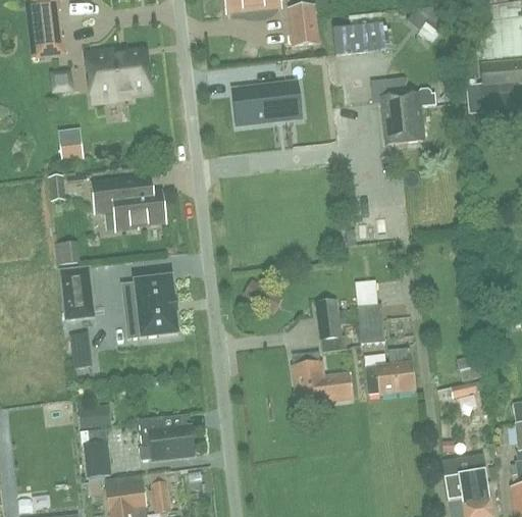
[(59,10),(60,10),(58,0),(23,0),(31,57),(32,57),(65,53),(63,35),(62,35),(59,10)]
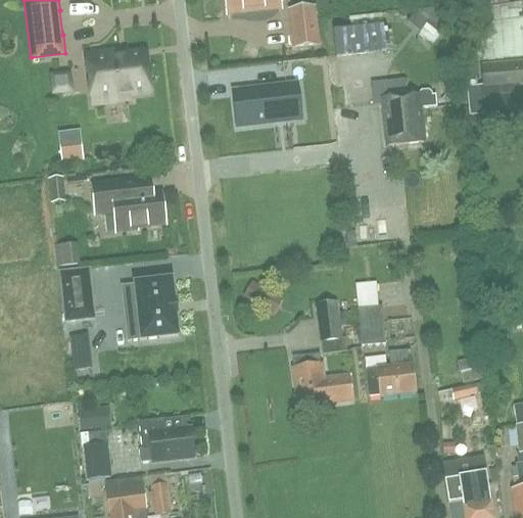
[(226,0),(227,9),(280,3),(279,0),(226,0)]
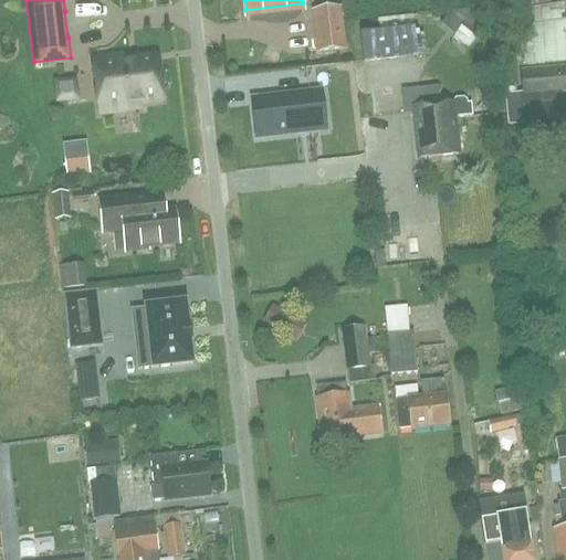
[(520,65),(565,61),(565,53),(562,2),(509,7),(513,59),(519,59),(520,65)]
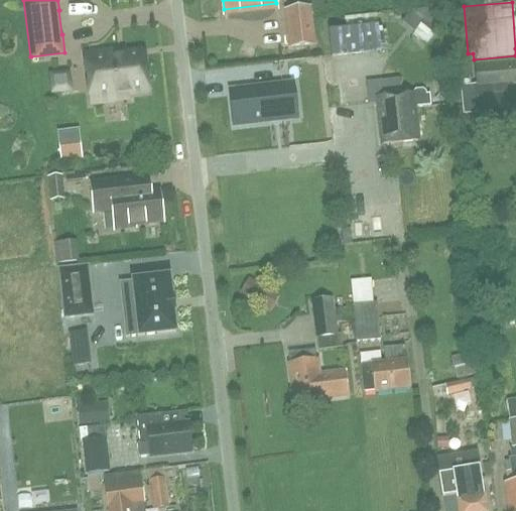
[(286,7),(290,43),(312,40),(308,4),(286,7)]
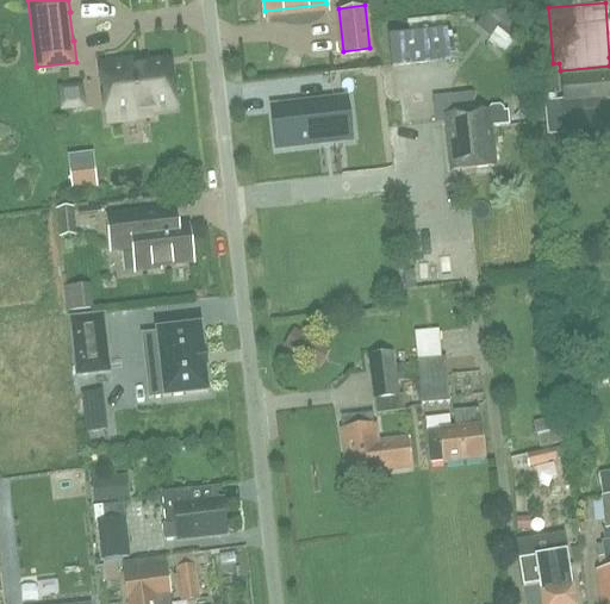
[(481,22),(500,20),(508,19),(506,7),(499,8),(499,5),(480,6),(480,7),(481,22)]
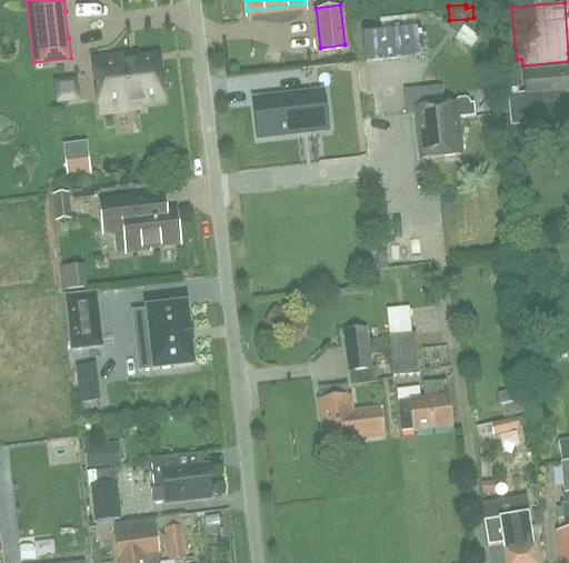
[(425,54),(423,46),(428,46),(426,30),(417,31),(417,27),(365,32),(368,61),(425,54)]
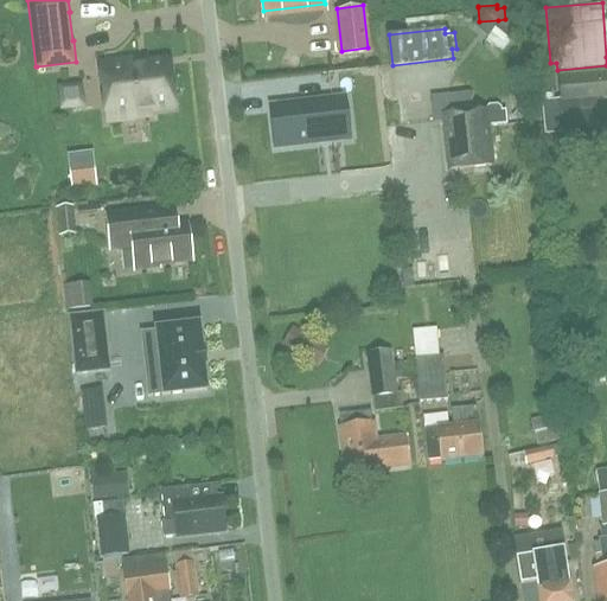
[(140,104),(173,101),(168,59),(134,63),(134,56),(102,59),(108,116),(141,113),(140,104)]
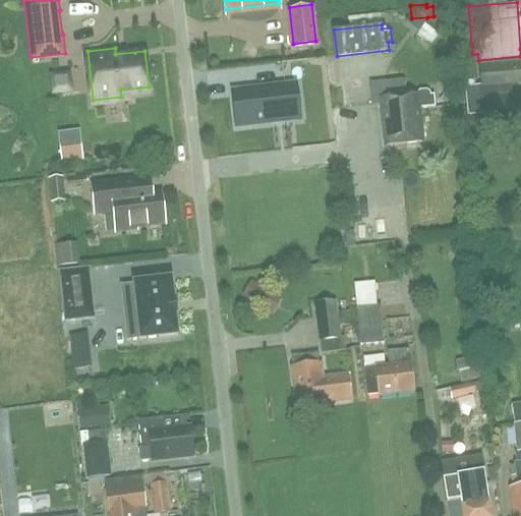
[(520,93),(518,93),(516,81),(520,80),(520,58),(479,62),(481,81),(465,83),(467,111),(477,110),(490,109),(491,125),(520,122),(520,93)]
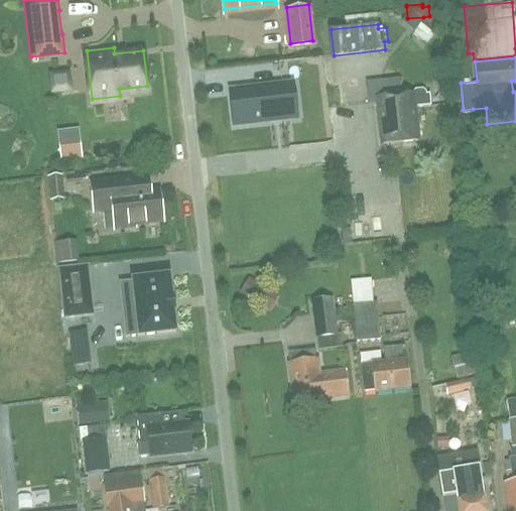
[(234,123),(286,117),(282,81),(230,87),(234,123)]
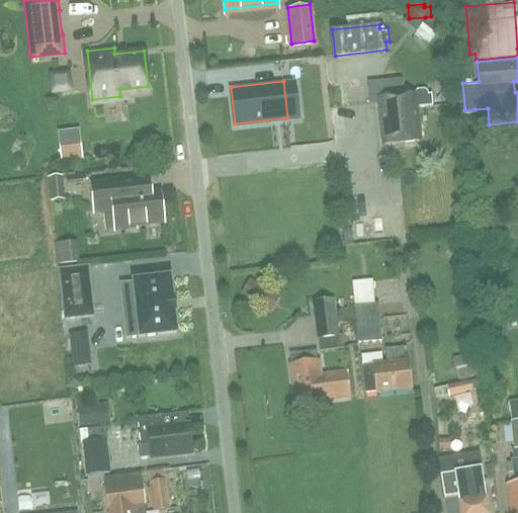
[(415,104),(432,103),(431,91),(414,92),(379,95),(383,141),(418,138),(415,104)]
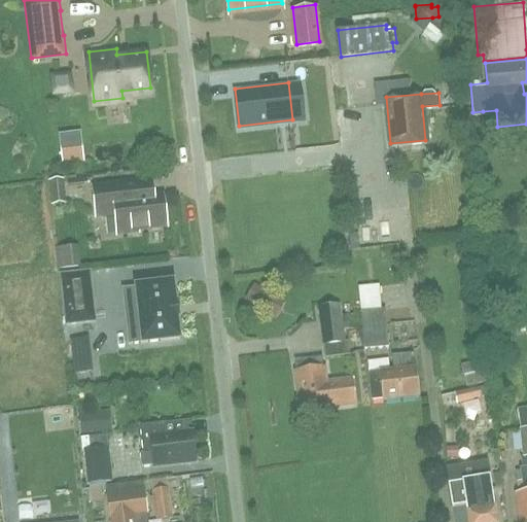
[(59,139),(62,159),(85,154),(81,135),(59,139)]
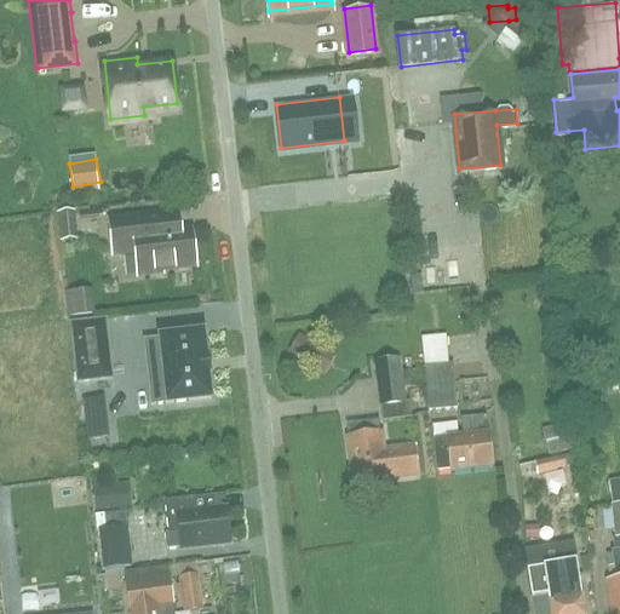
[(76,236),(74,222),(73,210),(58,211),(62,239),(76,236)]
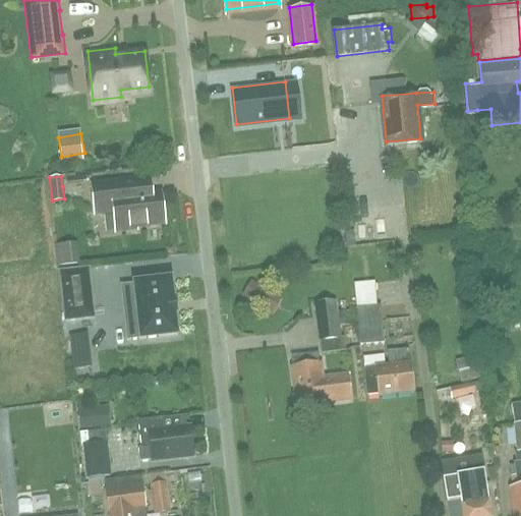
[(136,223),(164,220),(160,190),(126,194),(124,176),(92,180),(96,211),(114,209),(116,228),(137,226),(136,223)]
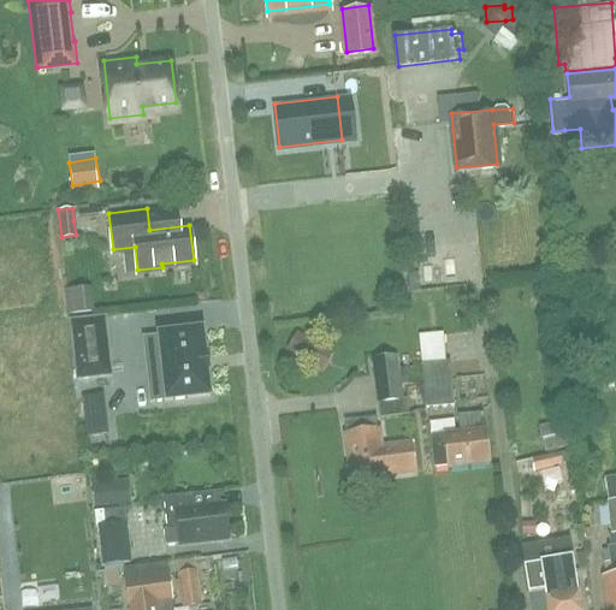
[(107,342),(104,313),(71,317),(73,345),(77,374),(111,371),(107,342)]
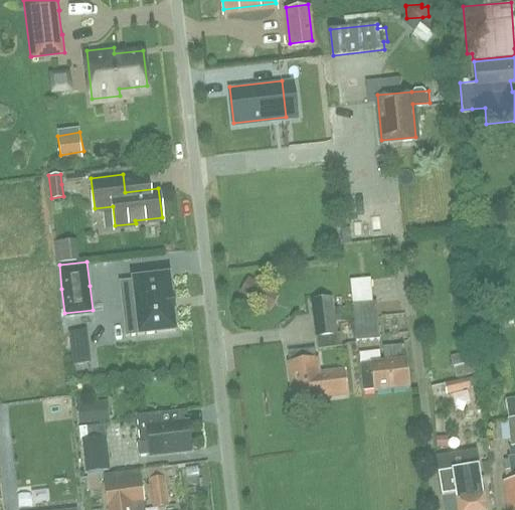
[(168,272),(167,272),(167,273),(135,277),(135,276),(133,276),(133,277),(119,278),(121,292),(135,290),(138,318),(124,319),(125,333),(139,331),(139,332),(141,331),(173,327),(173,328),(175,327),(174,326),(174,322),(172,306),(174,306),(173,305),(173,304),(171,304),(171,296),(172,296),(172,295),(172,294),(170,294),(168,274),(169,274),(168,272)]
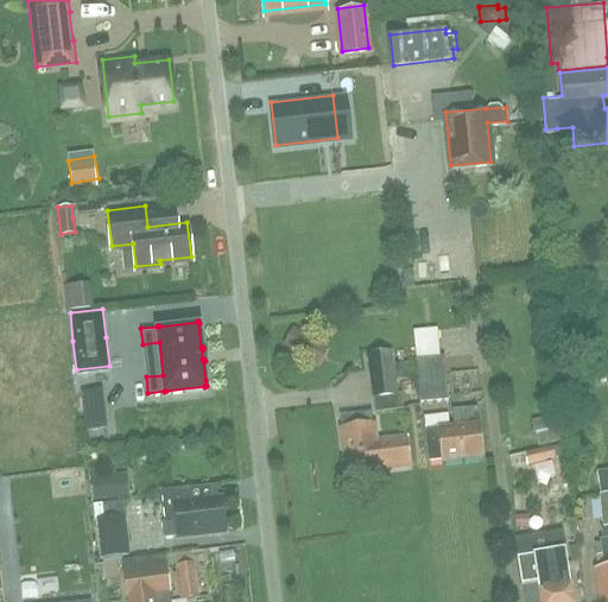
[(439,321),(417,323),(418,349),(442,348),(439,321)]
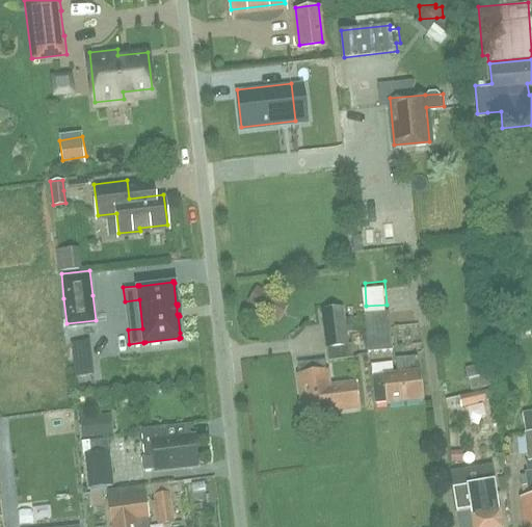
[(351,341),(347,341),(342,305),(322,307),(326,344),(328,358),(352,354),(351,341)]
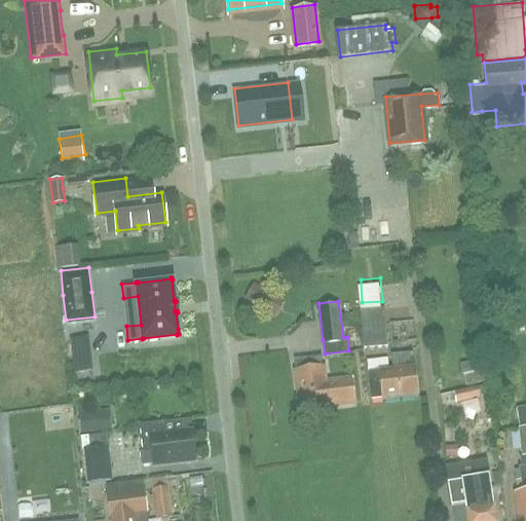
[(364,345),(387,342),(384,305),(360,307),(364,345)]
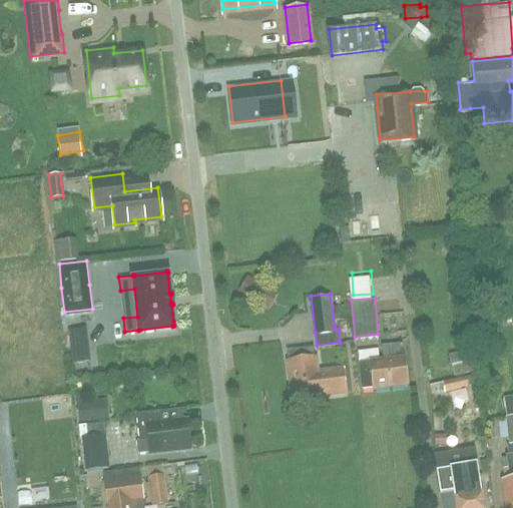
[(373,386),(407,382),(404,355),(403,355),(402,341),(382,343),(384,357),(359,360),(362,386),(373,385),(373,386)]
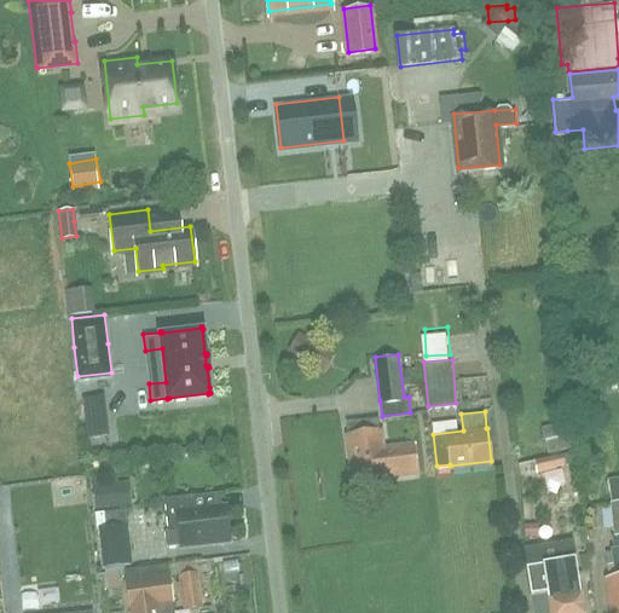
[(385,473),(416,469),(412,443),(382,446),(380,432),(377,416),(346,420),(348,437),(347,437),(353,478),(386,474),(385,473)]
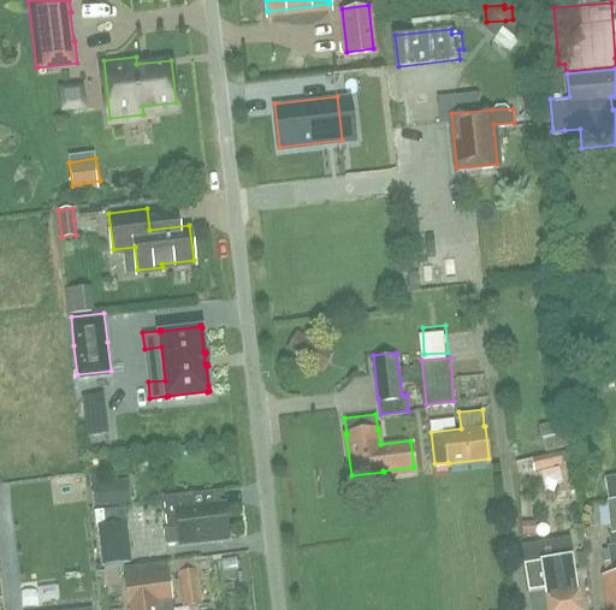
[(533,455),(535,467),(560,461),(557,449),(533,455)]
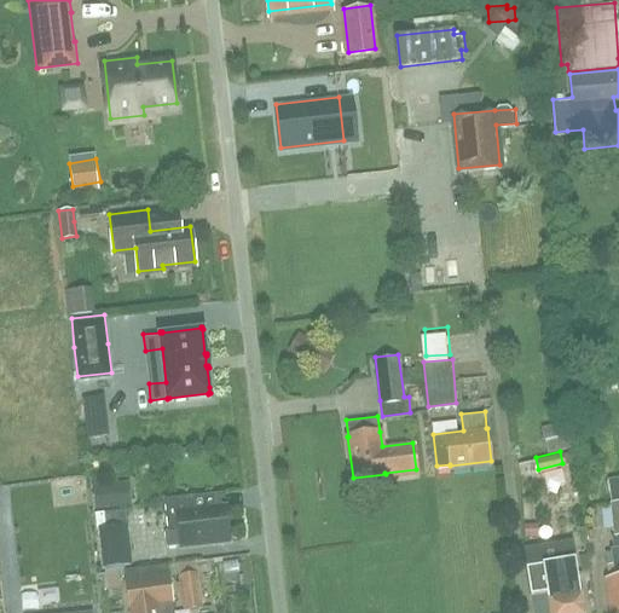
[(196,470),(167,475),(172,504),(181,502),(184,516),(231,509),(226,479),(198,483),(196,470)]
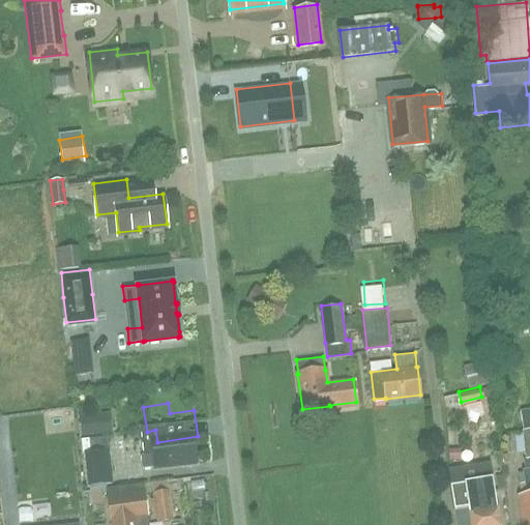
[(529,405),(519,407),(522,427),(525,457),(527,466),(522,467),(526,492),(518,494),(523,524),(525,524),(529,524),(529,405)]
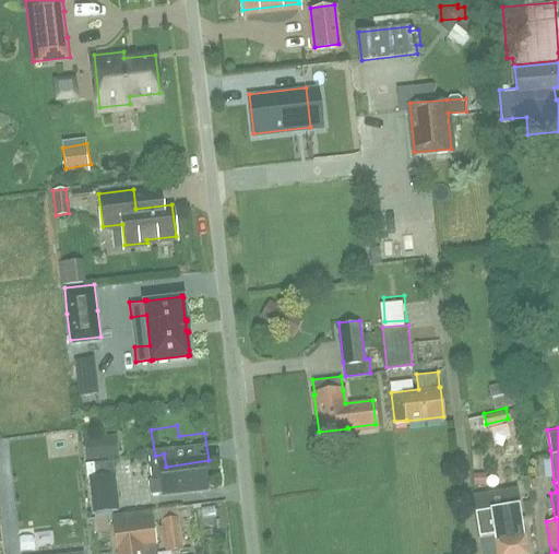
[(489,487),(487,470),(475,472),(477,490),(489,487)]
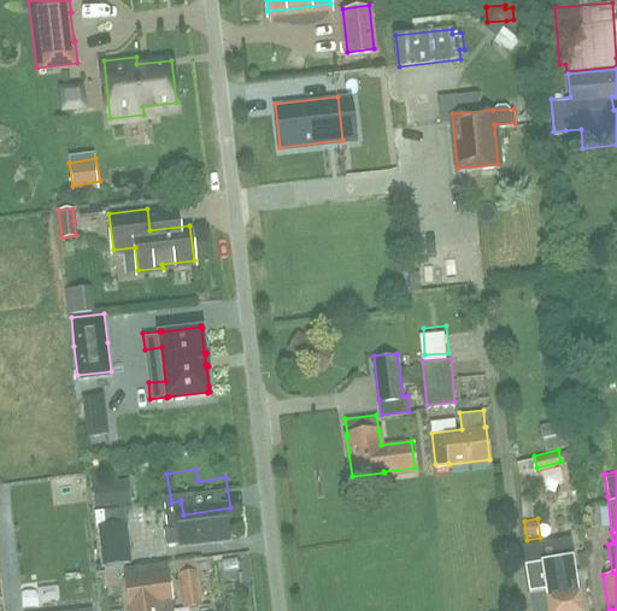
[(131,559),(127,521),(97,523),(101,563),(131,559)]
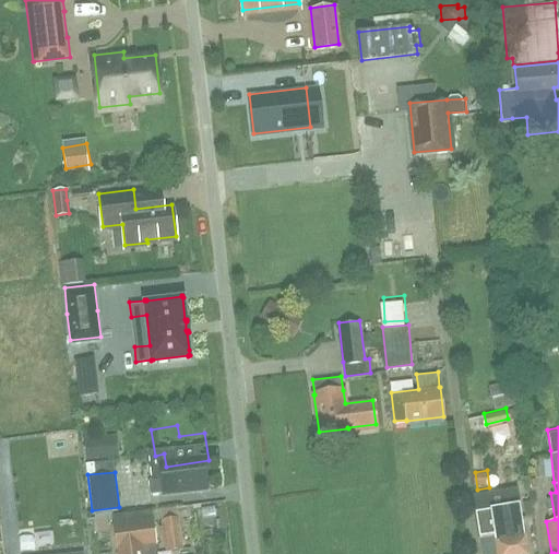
[(479,533),(494,530),(497,553),(527,553),(519,501),(516,502),(513,485),(472,492),(479,533)]
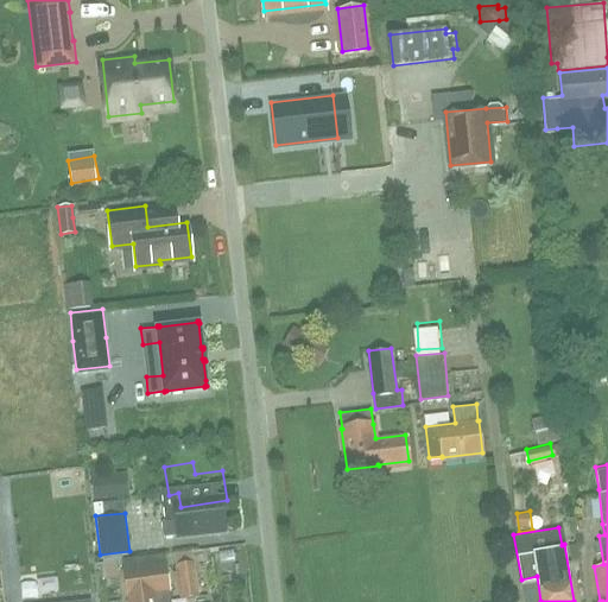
[(242,543),(220,543),(220,559),(242,558),(242,543)]
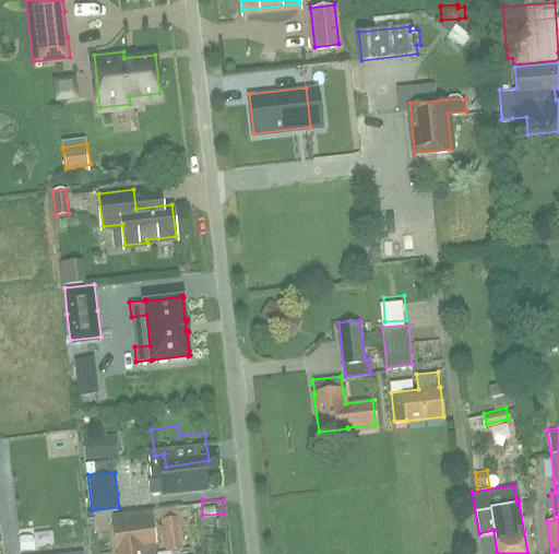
[(153,519),(151,508),(113,513),(114,525),(117,553),(144,553),(143,542),(155,541),(153,519)]
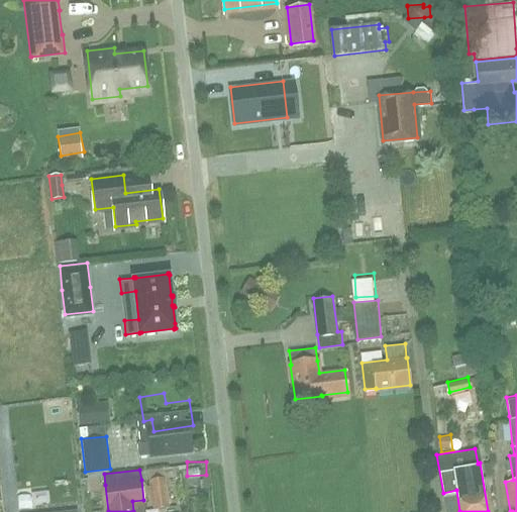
[(152,506),(169,504),(165,477),(149,479),(152,506)]
